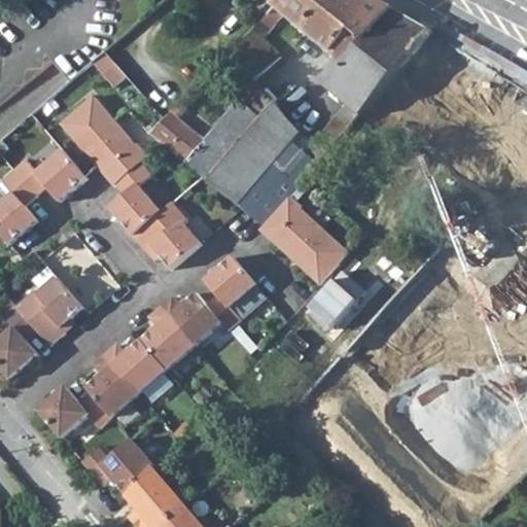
[(308,146),(319,160),(396,69),(408,56),(431,28),(381,0),(280,0),(278,2),(225,56),(235,68),(239,65),(252,78),(281,57),(262,38),(283,13),(344,63),(324,86),(347,103),(308,146)]
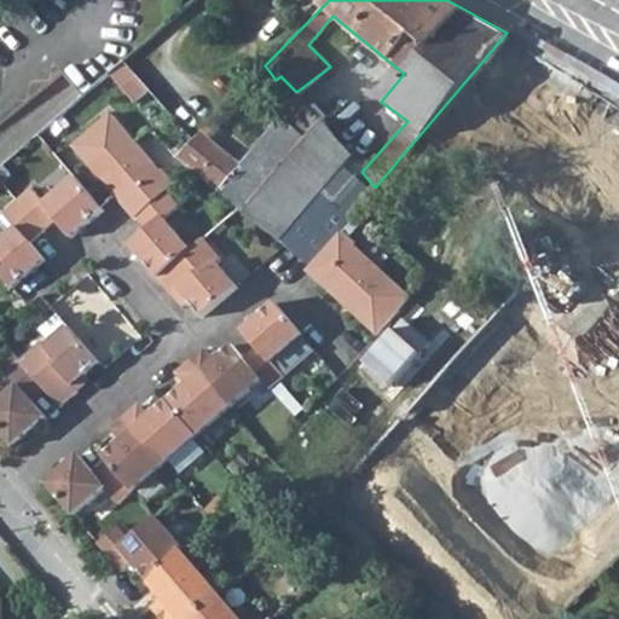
[(566,68),(507,33),(479,65),(489,70),(479,88),(536,121),(537,120),(566,68)]
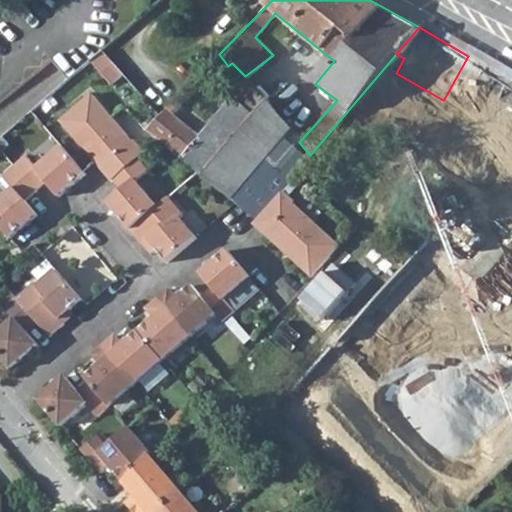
[(104,51),(92,61),(102,73),(114,63),(104,51)]
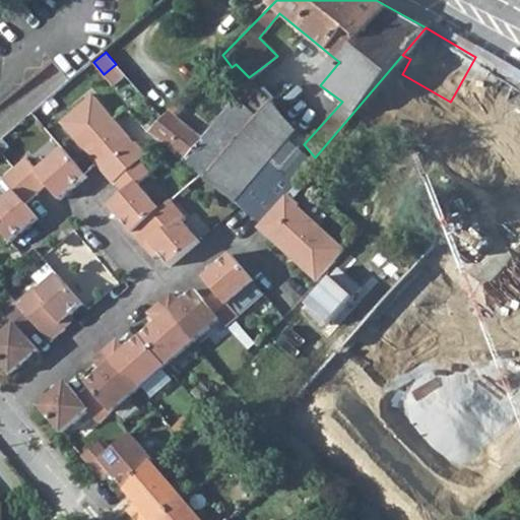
[(402,55),(391,68),(402,74),(410,59),(402,55)]
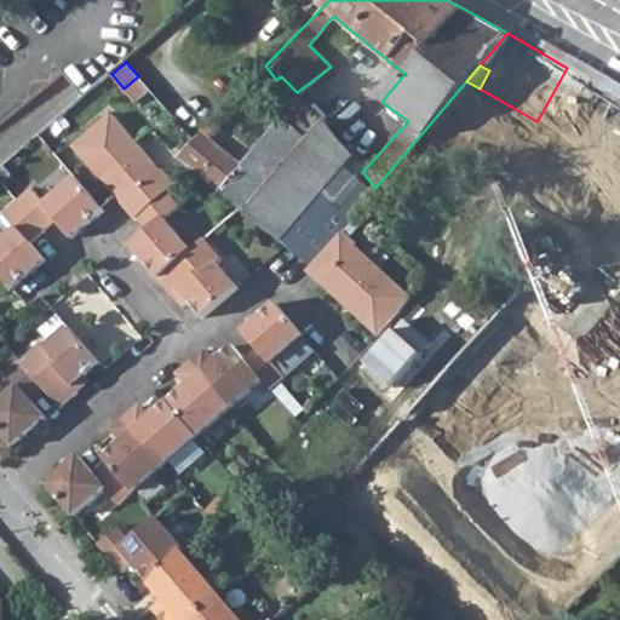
[(612,171),(619,176),(619,173),(619,97),(567,68),(538,120),(615,164),(612,171)]
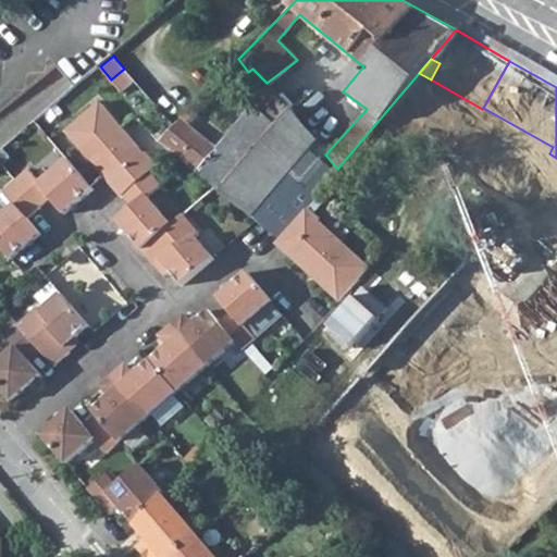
[(122,91),(134,81),(124,69),(111,79),(122,91)]
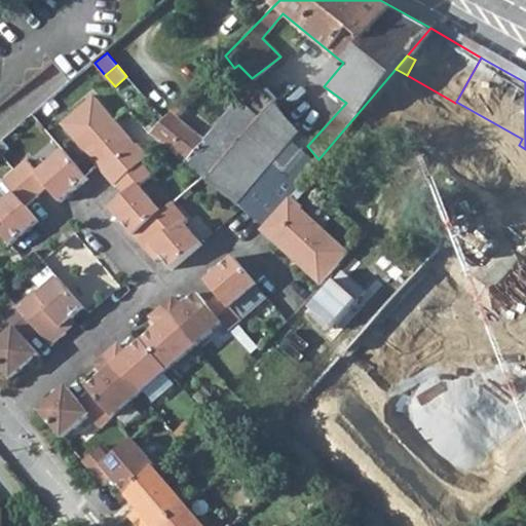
[(265,89),(276,105),(285,100),(280,95),(291,84),(282,75),(265,89)]
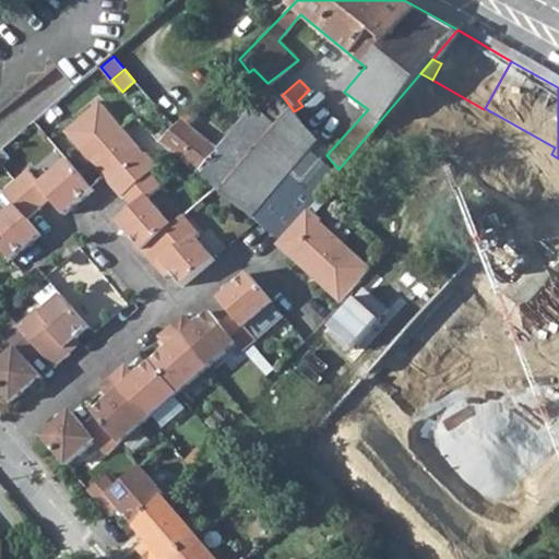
[(158,141),(222,193),(294,111),(282,95),(281,93),(261,111),(256,105),(249,107),(215,147),(180,119),(158,141)]
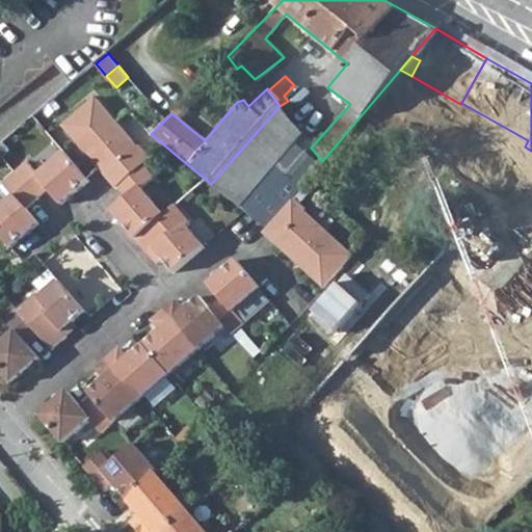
[(62,127),(97,166),(114,188),(117,186),(142,164),(151,157),(141,145),(137,149),(96,100),(62,127)]
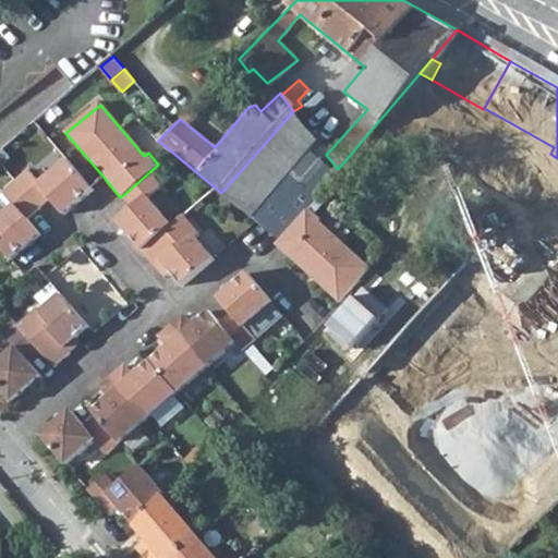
[(221,193),(250,217),(308,150),(317,141),(293,111),(221,193)]
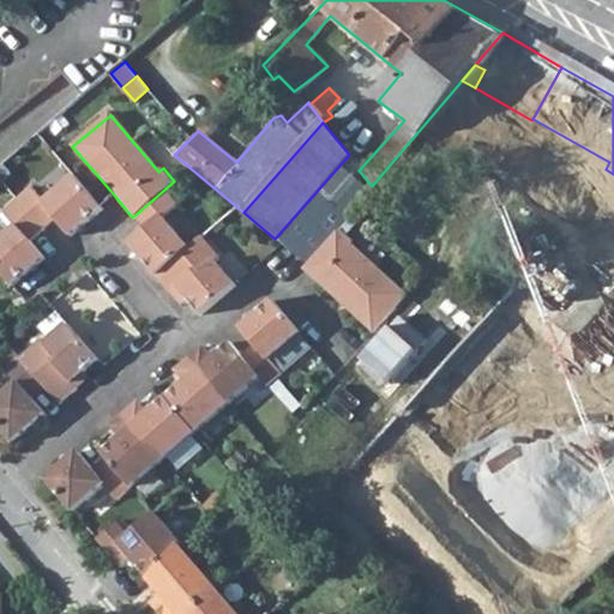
[(275,239),(306,264),(338,227),(368,191),(339,166),(275,239)]
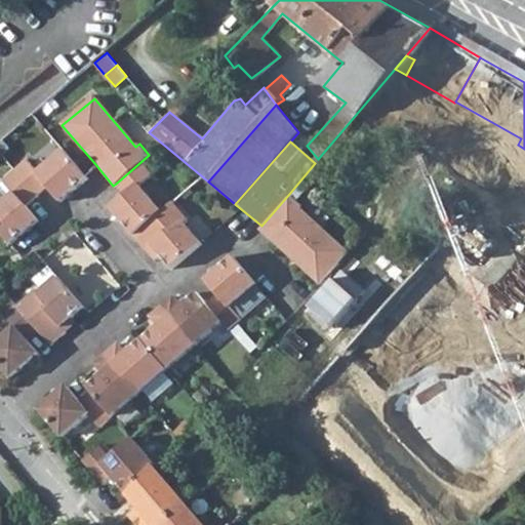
[(46,188),(59,202),(87,178),(83,174),(61,148),(34,168),(25,157),(11,168),(35,197),(46,188)]
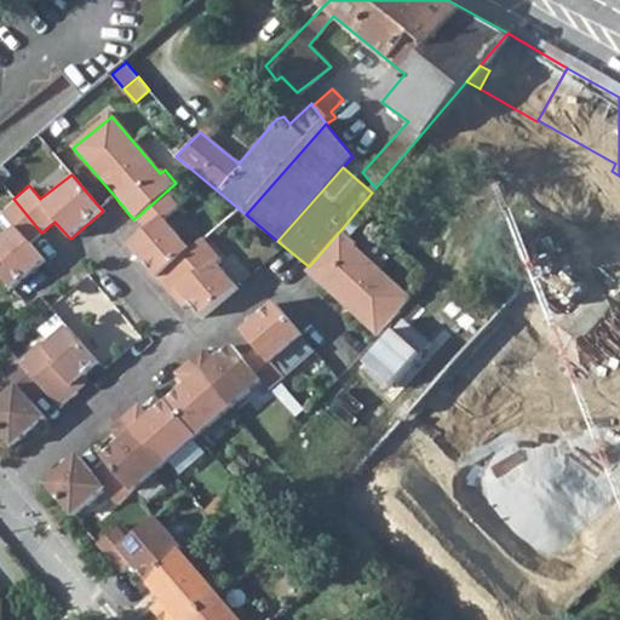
[(127,245),(156,277),(189,250),(165,219),(179,207),(166,191),(137,217),(148,230),(127,245)]
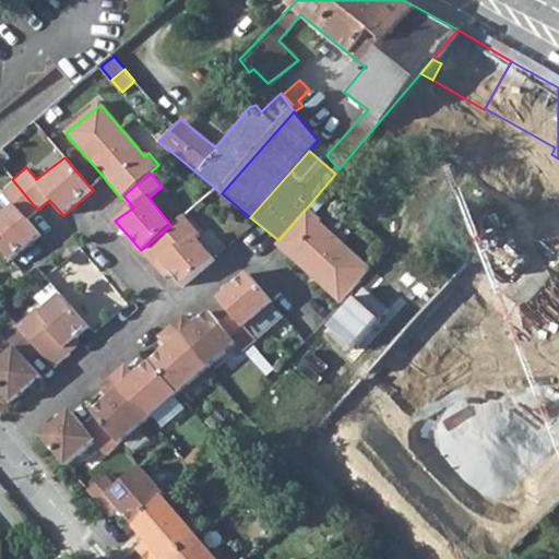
[(0,246),(11,260),(40,235),(27,218),(37,210),(12,179),(0,189),(0,191),(10,203),(0,211),(0,246)]
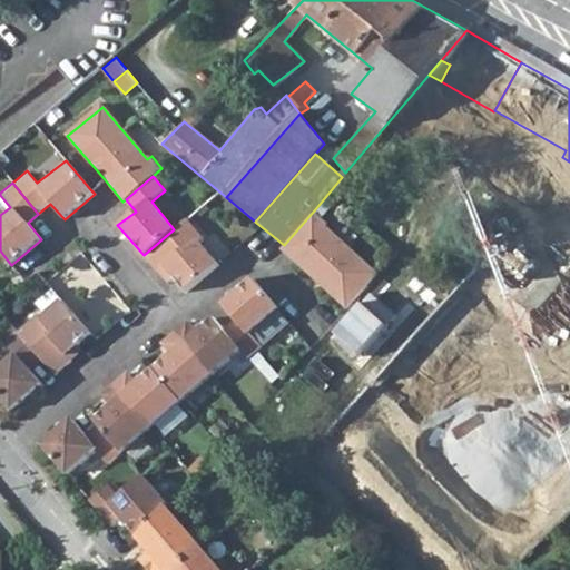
[(379,272),(326,226),(327,224),(314,210),(284,245),(282,249),(346,307),(379,272)]
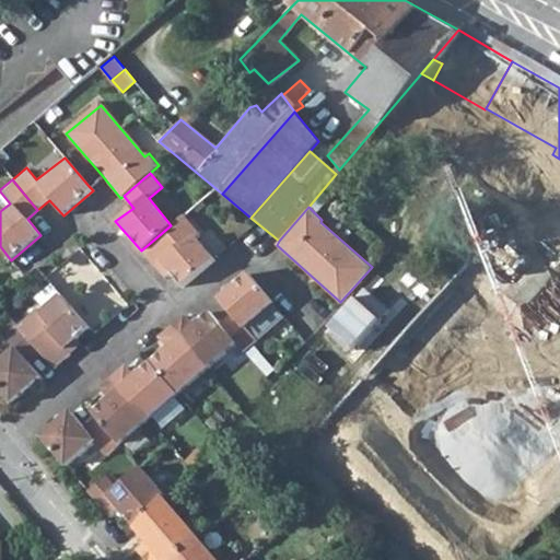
[(162,261),(170,272),(182,287),(214,260),(196,240),(201,235),(184,216),(171,225),(141,251),(156,267),(162,261)]
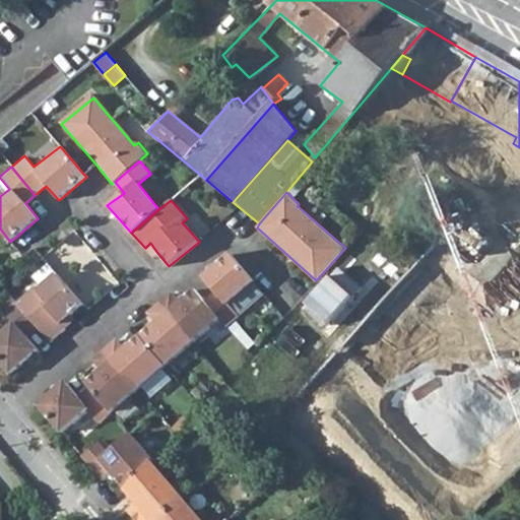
[(293,399),(393,491),(519,347),(519,325),(446,258),(473,229),(459,214),(409,271),(293,399)]
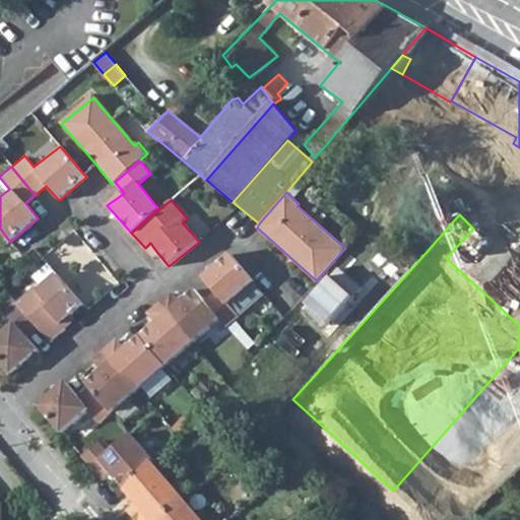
[(157,253),(150,243),(145,248),(152,256),(157,253)]
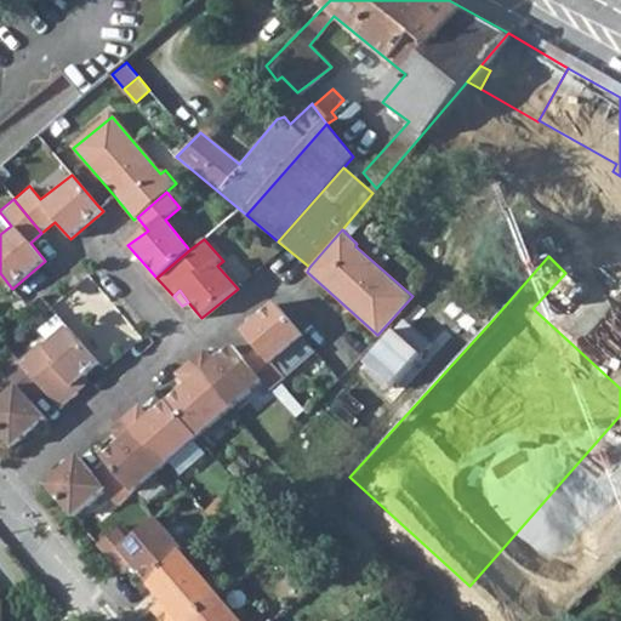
[(273,363),(303,337),(275,305),(243,332),(257,348),(245,360),(263,381),(269,389),(285,377),(273,363)]
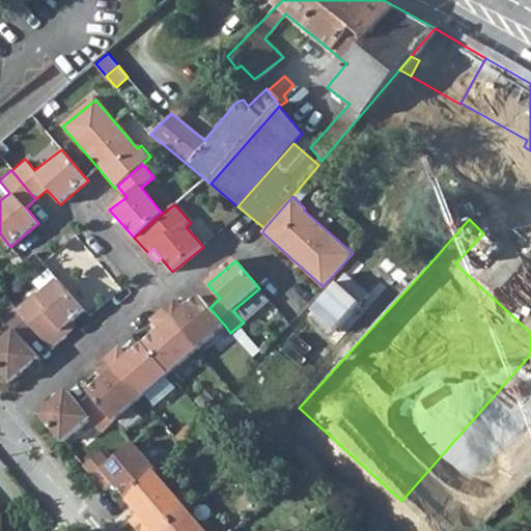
[(18,310),(39,334),(51,348),(66,335),(62,330),(74,318),(85,309),(60,280),(39,298),(36,294),(18,310)]
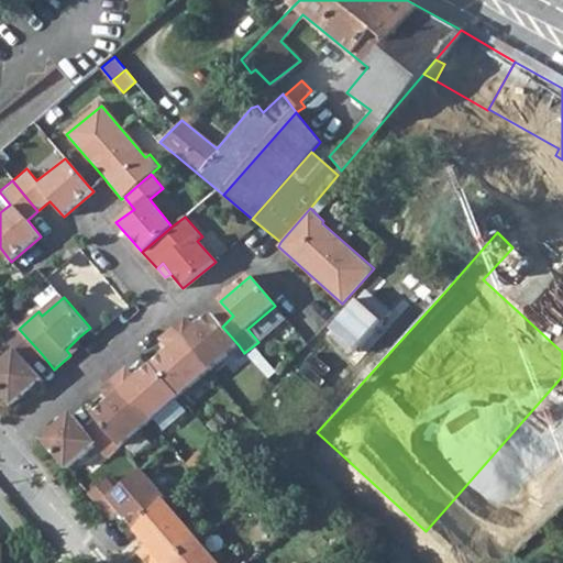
[(170,328),(208,372),(239,345),(222,327),(210,313),(194,329),(184,317),(170,328)]
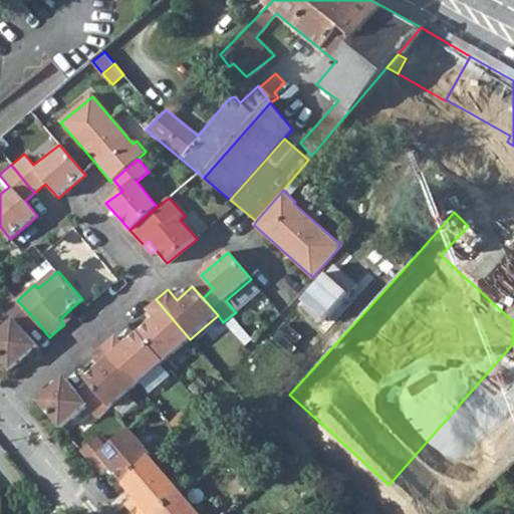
[(0,331),(0,355),(12,369),(37,346),(26,333),(38,323),(17,300),(15,298),(4,308),(14,320),(0,331)]
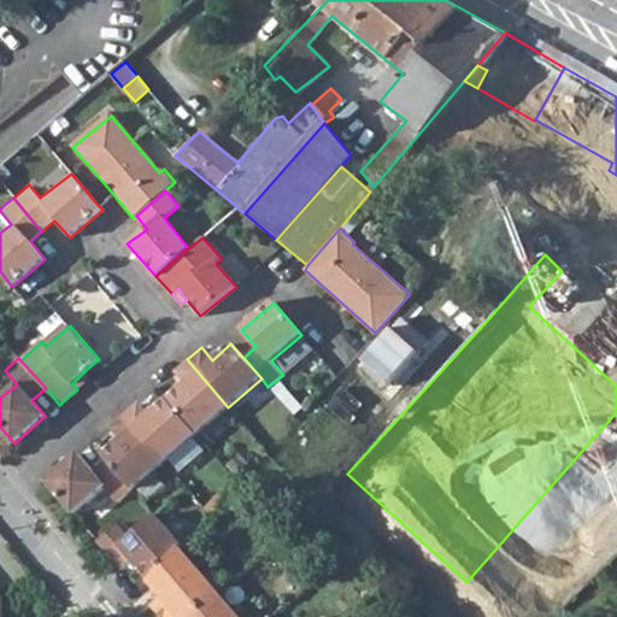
[(166,400),(197,435),(228,407),(187,359),(172,371),(182,385),(166,400)]
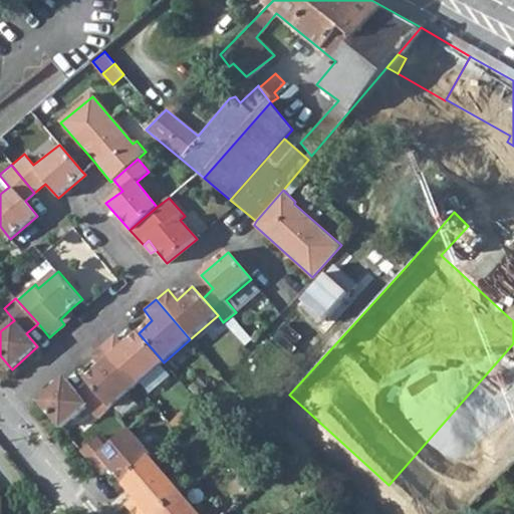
[(71,308),(60,319),(64,324),(76,313),(71,308)]
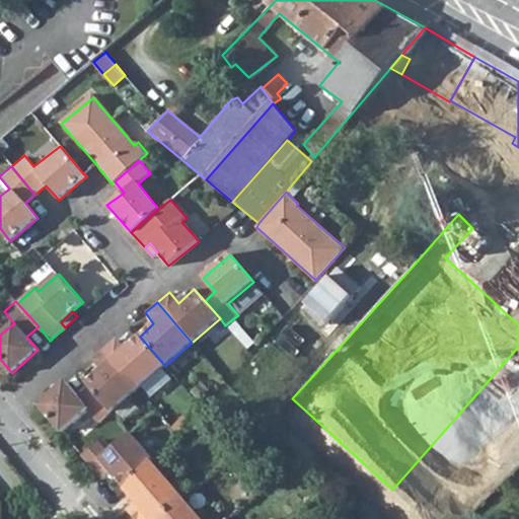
[(138,388),(165,366),(140,337),(124,351),(115,340),(103,349),(138,388)]
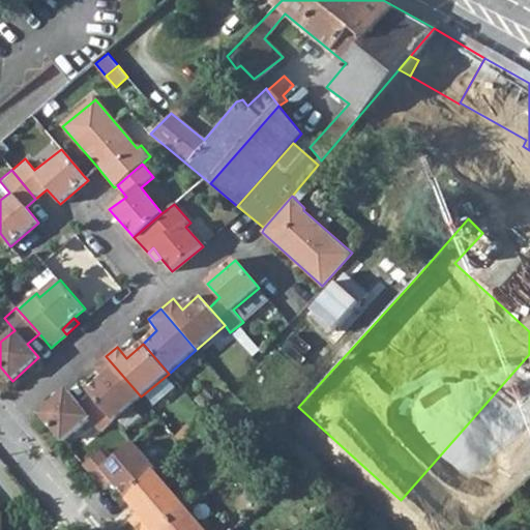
[(113,420),(141,396),(106,356),(93,365),(106,382),(92,395),(96,401),(113,420)]
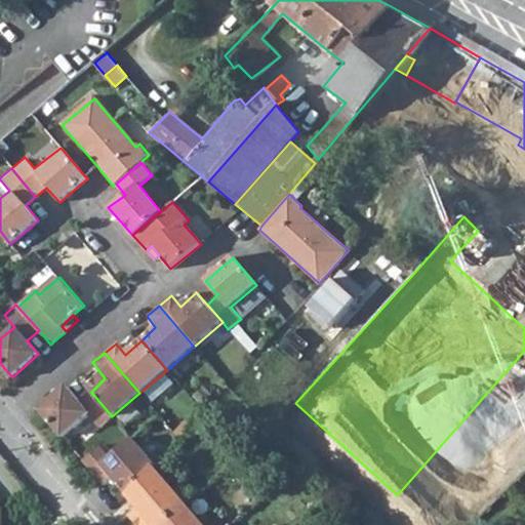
[(67,386),(39,409),(63,436),(89,412),(99,426),(112,416),(95,397),(84,406),(67,386)]
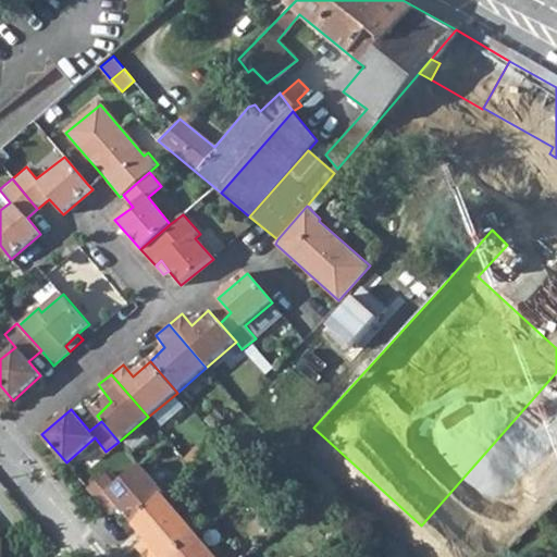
[(162,497),(164,494),(140,466),(116,486),(112,490),(100,500),(111,514),(119,506),(136,525),(162,497)]
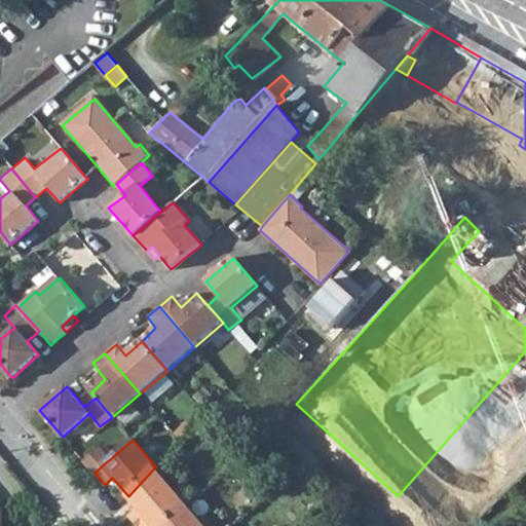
[(95,449),(82,459),(95,473),(106,462),(110,459),(99,446),(95,449)]
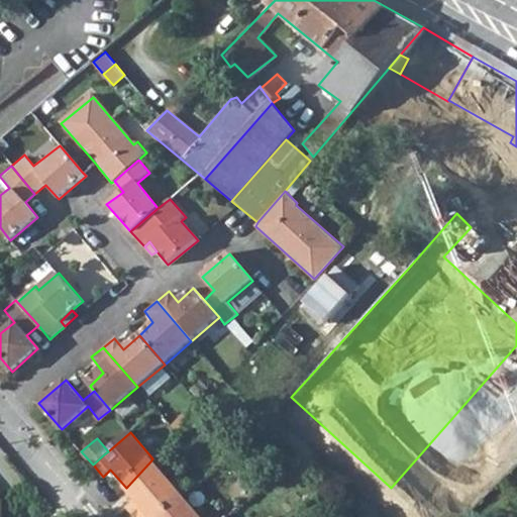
[(135,516),(158,516),(181,497),(150,461),(126,488),(137,502),(129,510),(135,516)]
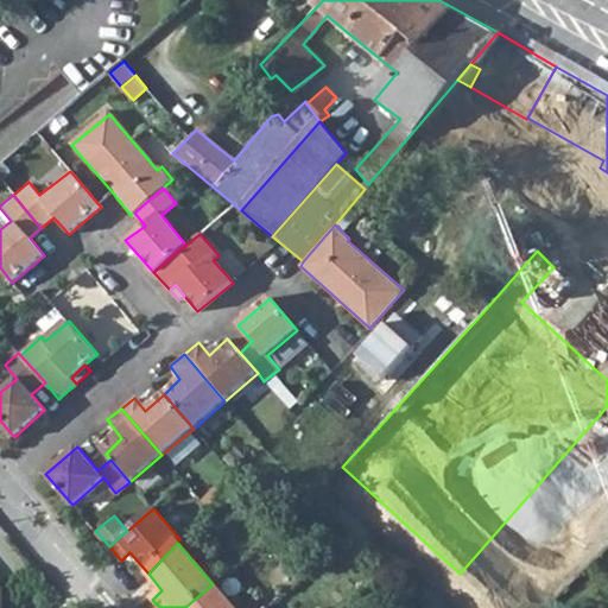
[(232,607),(213,584),(185,607),(232,607)]
